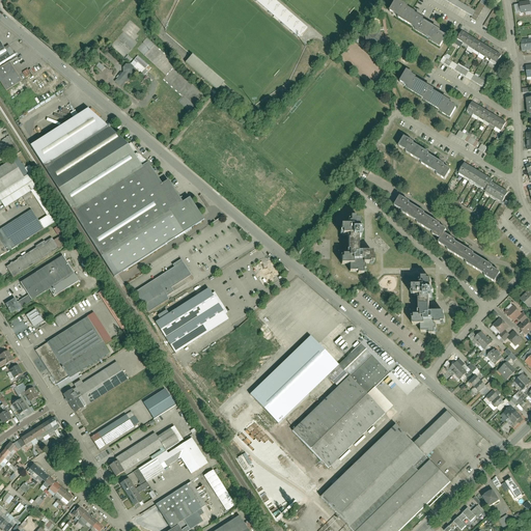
[(406,6),(394,0),(391,0),(386,10),(395,16),(394,17),(411,26),(411,28),(425,36),(424,38),(438,46),(444,35),(438,31),(439,30),(422,20),(422,19),(404,7),(406,6)]
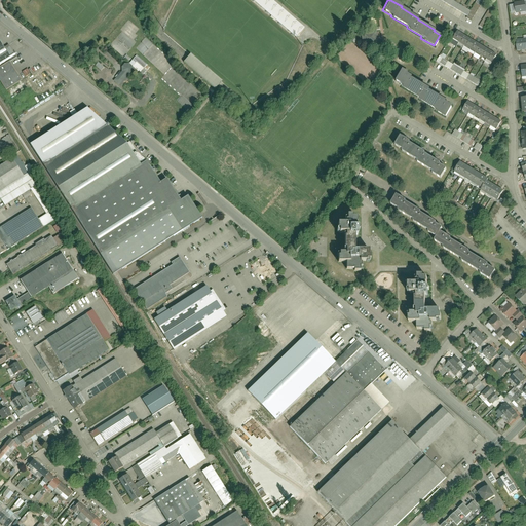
[(452,0),(440,0),(468,15),(466,19),(472,22),(483,2),(478,0),(477,0),(472,10),(452,0)]
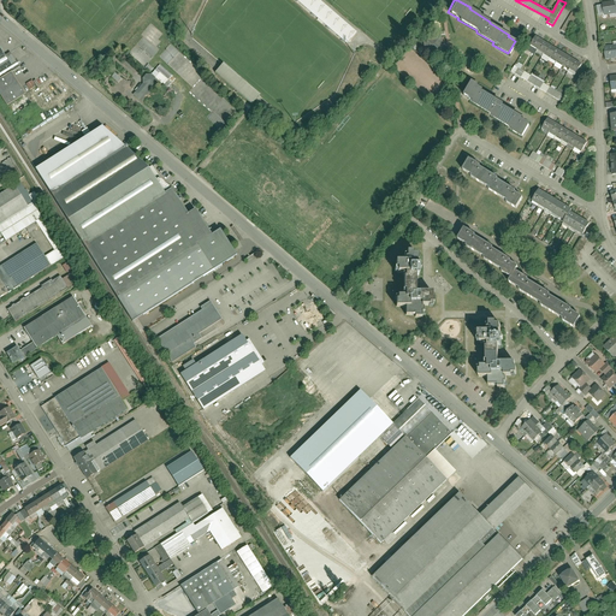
[(615,15),(614,1),(602,4),(603,16),(615,15)]
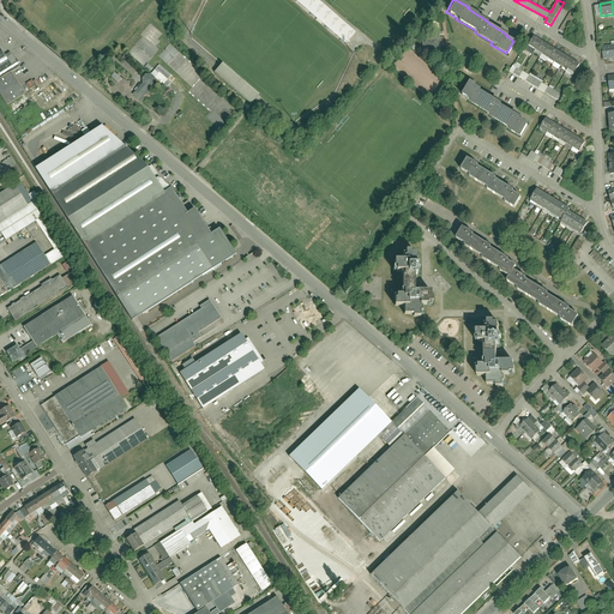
[(560,31),(566,34),(576,16),(570,12),(560,31)]
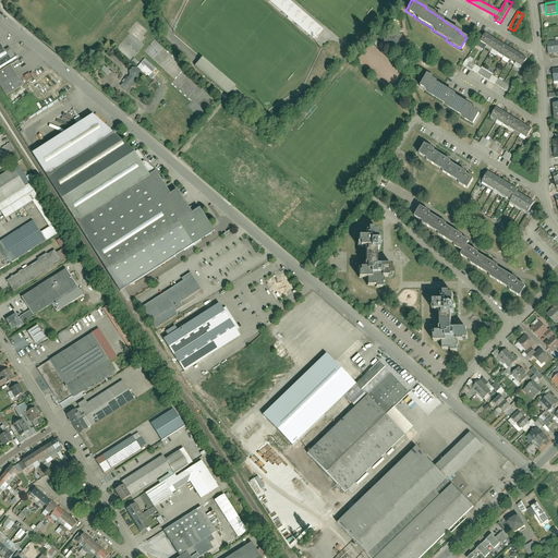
[(483,33),(477,43),(519,68),(525,58),(483,33)]
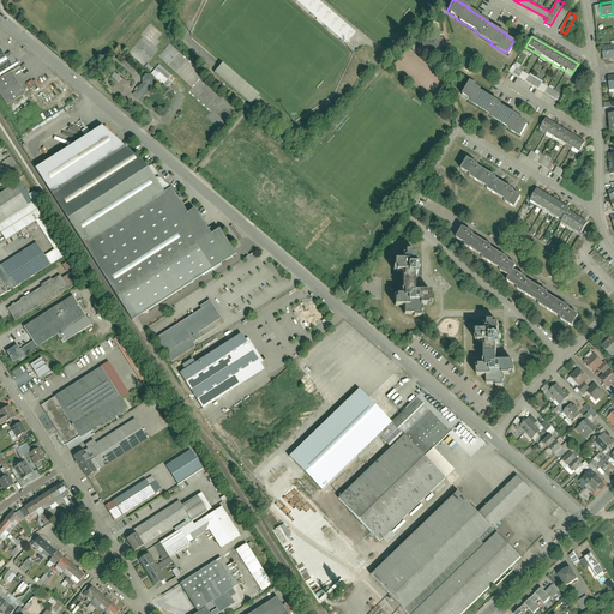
[(425,55),(440,53),(438,37),(423,40),(425,55)]
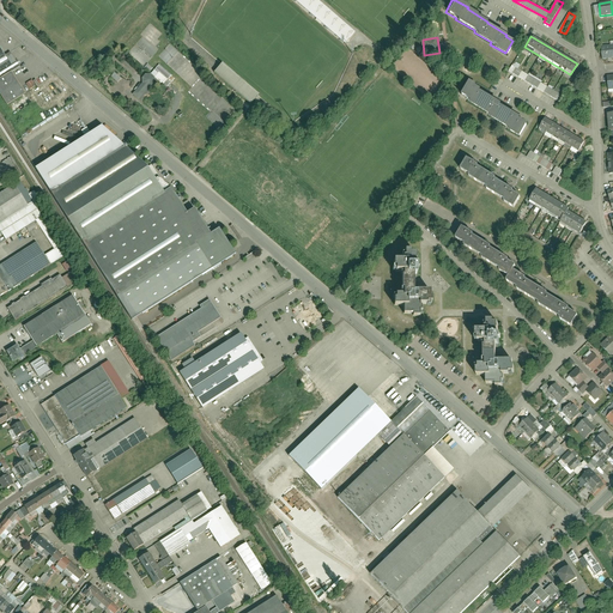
[(0,46),(0,92),(8,105),(26,93),(13,72),(20,67),(11,53),(6,56),(5,54),(0,46)]
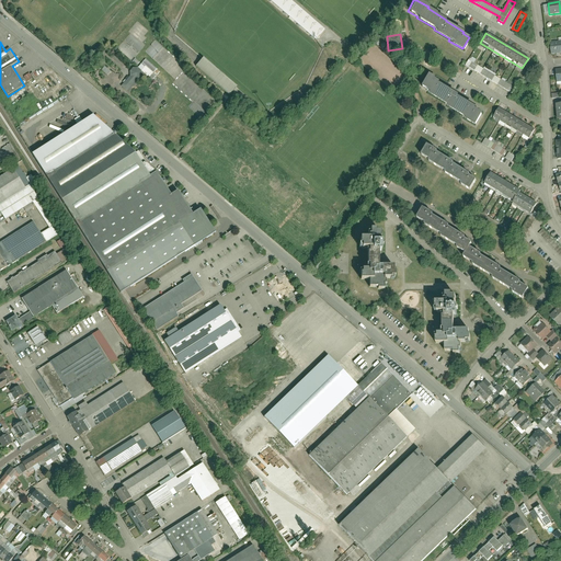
[(560,42),(550,44),(551,56),(560,54),(560,42)]
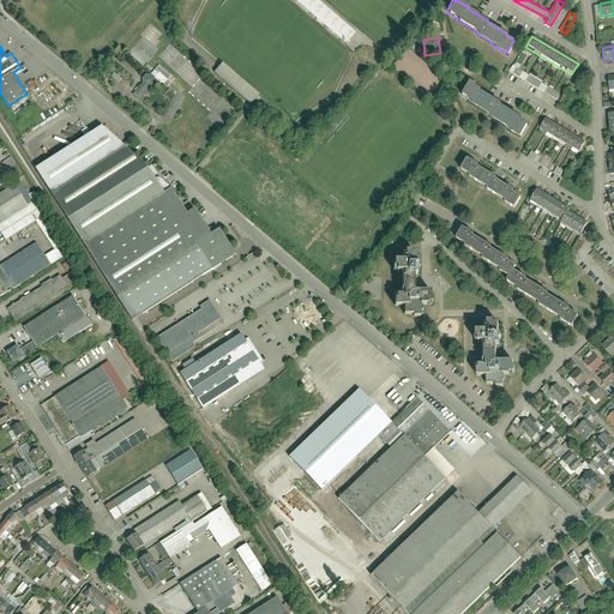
[(167,73),(158,66),(151,76),(158,82),(164,76),(167,73)]
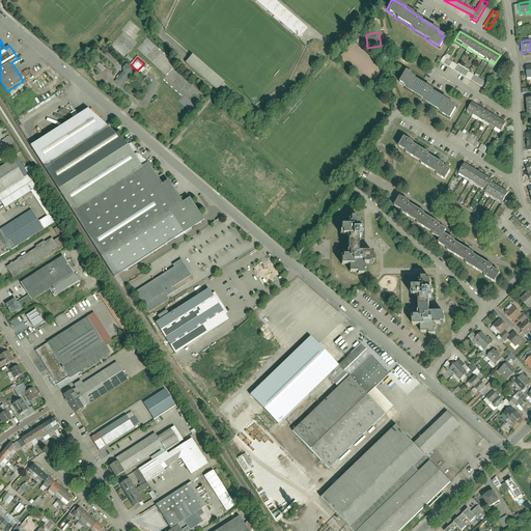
[(445,57),(442,62),(482,87),(485,82),(445,57)]
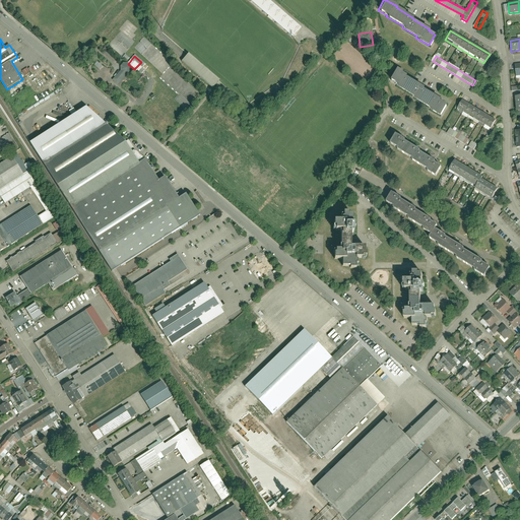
[(96,62),(93,66),(100,71),(103,67),(96,62)]
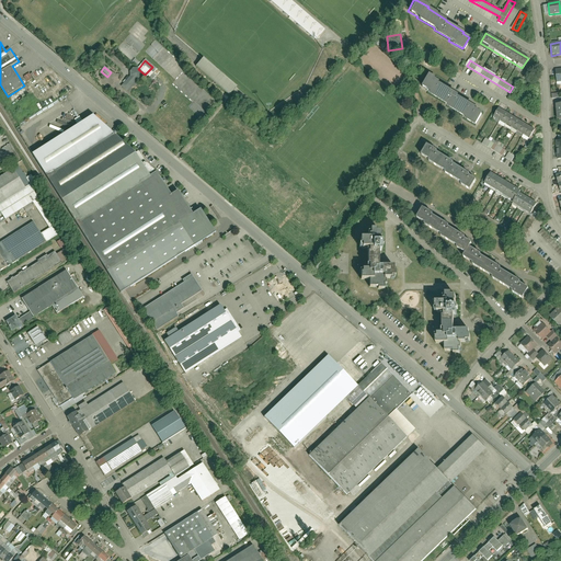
[(126,92),(138,79),(139,78),(141,75),(139,70),(136,69),(132,70),(129,73),(130,77),(121,88),(126,92)]
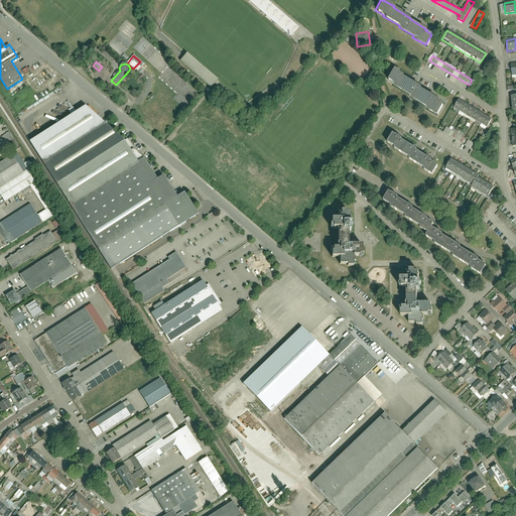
[(144,69),(138,63),(133,69),(139,74),(144,69)]
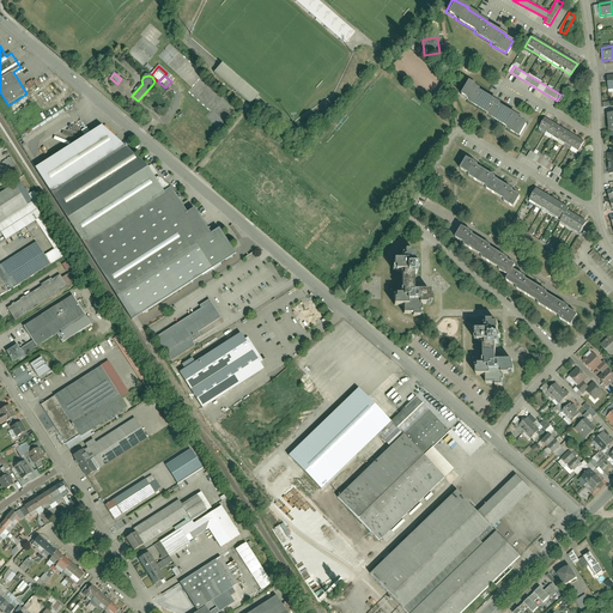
[(30,90),(38,84),(34,78),(25,85),(30,90)]
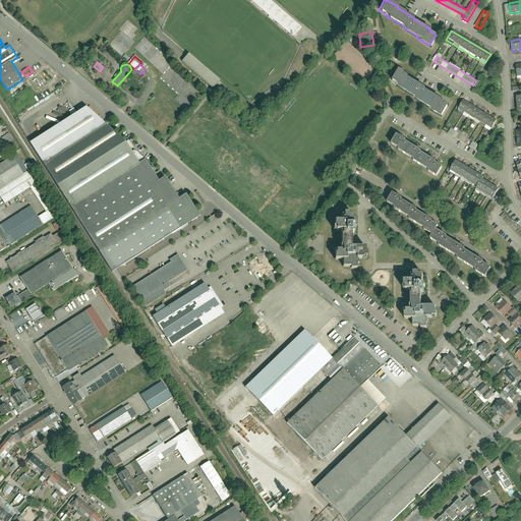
[(409,75),(397,68),(391,79),(400,84),(399,87),(415,96),(414,97),(429,106),(428,108),(442,115),(448,104),(442,101),(443,99),(425,89),(426,88),(408,77),(409,75)]
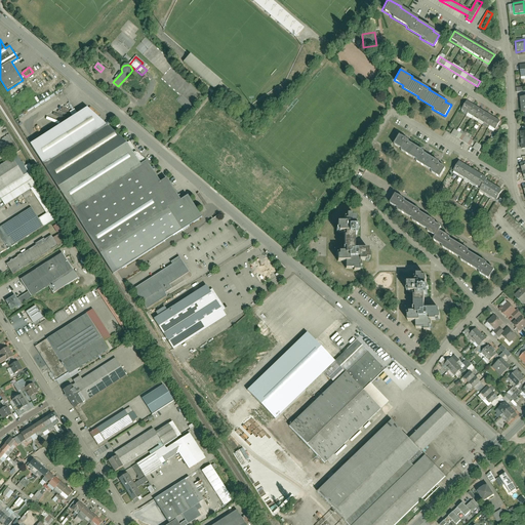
[(462,97),(457,108),(494,128),(499,119),(462,97)]
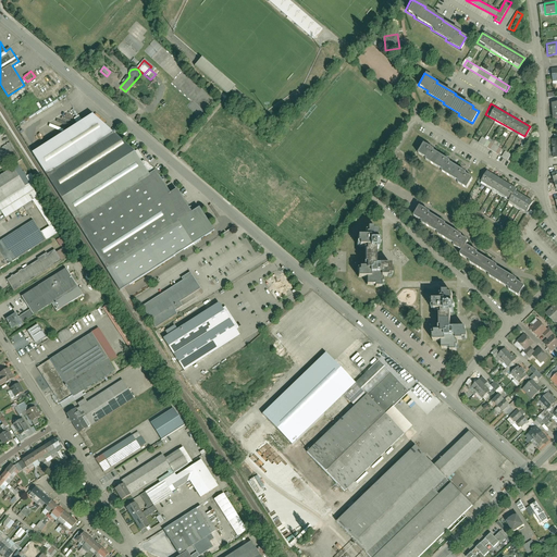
[(91,114),(33,152),(121,289),(122,288),(212,231),(198,210),(193,214),(175,189),(171,193),(157,173),(151,177),(136,155),(91,114)]
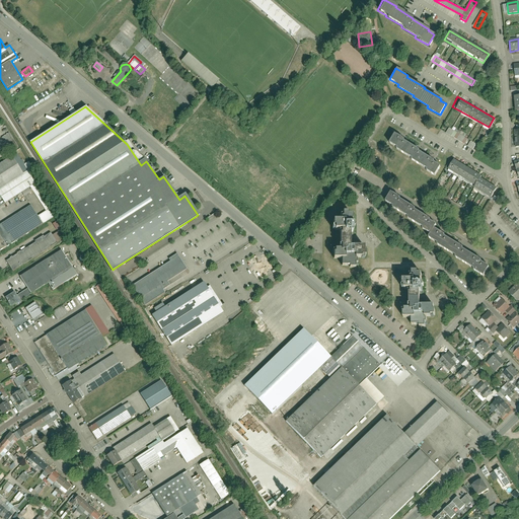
[(449,128),(446,133),(465,144),(468,139),(464,137),(465,134),(456,129),(455,131),(449,128)]
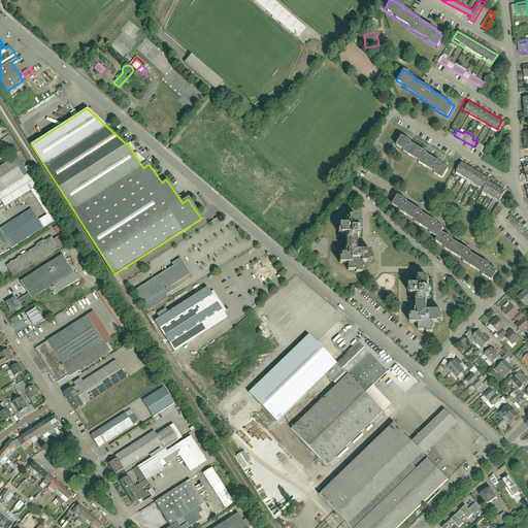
[(9,134),(1,140),(6,149),(11,145),(9,142),(13,140),(9,134)]
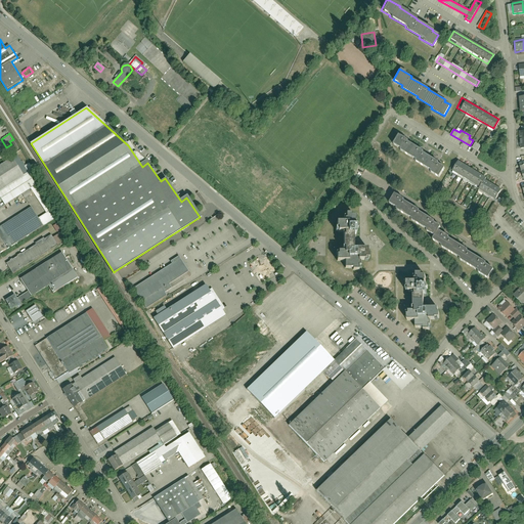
[(407,138),(398,133),(392,142),(400,147),(399,148),(416,158),(415,159),(431,169),(430,170),(438,175),(444,166),(437,162),(437,161),(422,150),(423,149),(406,139),(407,138)]
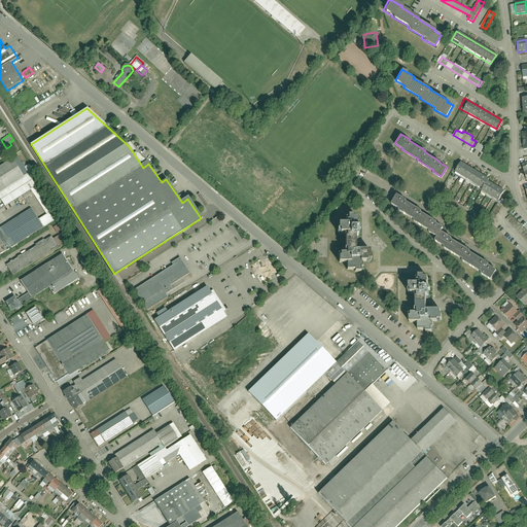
[(478,143),(475,148),(481,151),(484,146),(478,143)]
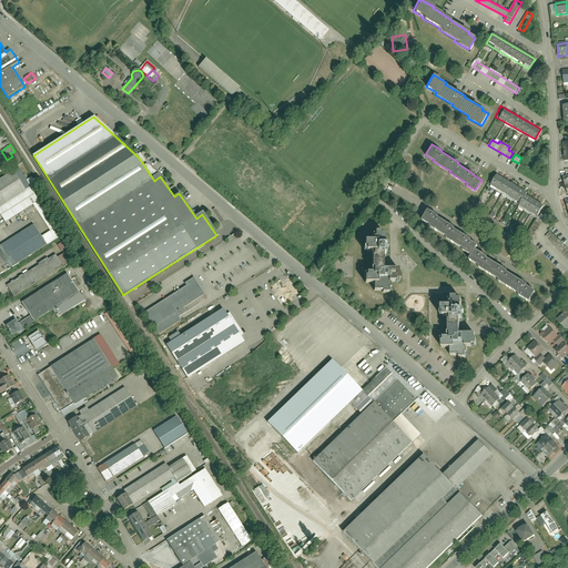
[(0,215),(2,220),(31,203),(47,229),(38,234),(31,222),(0,240),(0,271),(59,236),(17,164),(0,174),(0,215)]
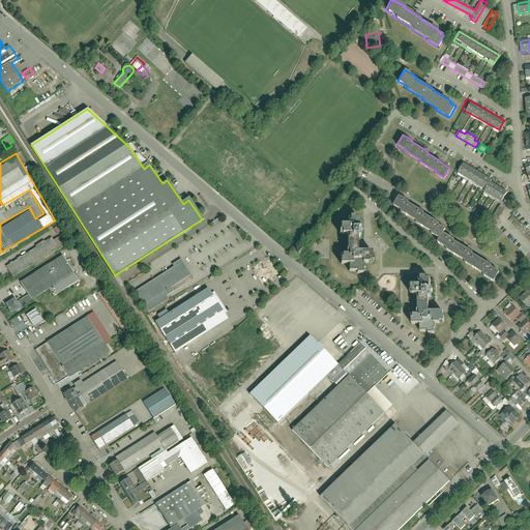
[(460,162),(453,171),(500,200),(506,189),(460,162)]
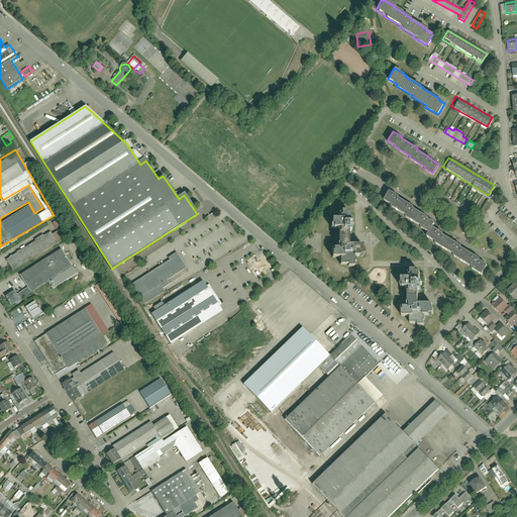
[(397,196),(388,190),(382,199),(390,204),(390,205),(405,214),(404,216),(420,225),(419,226),(427,231),(425,235),(434,241),(433,242),(452,253),(451,255),(471,267),(470,268),(481,274),(486,265),(477,260),(478,259),(458,246),(459,245),(440,234),(441,232),(431,226),(433,222),(426,218),(427,217),(411,208),(412,206),(396,197),(397,196)]
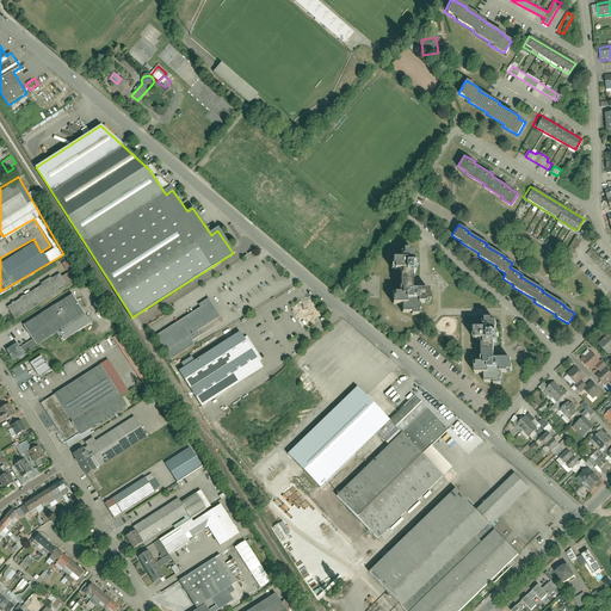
[(393,300),(393,306),(403,306),(405,313),(413,313),(413,315),(420,315),(420,310),(421,310),(421,304),(426,304),(426,306),(431,306),(430,302),(431,302),(431,296),(430,296),(429,291),(413,291),(412,275),(415,275),(415,265),(413,266),(413,261),(414,261),(414,254),(409,254),(409,251),(403,252),(403,258),(402,258),(402,261),(392,261),(392,267),(394,267),(394,272),(402,272),(402,273),(399,273),(400,277),(401,290),(400,290),(400,295),(395,295),(395,300),(393,300)]
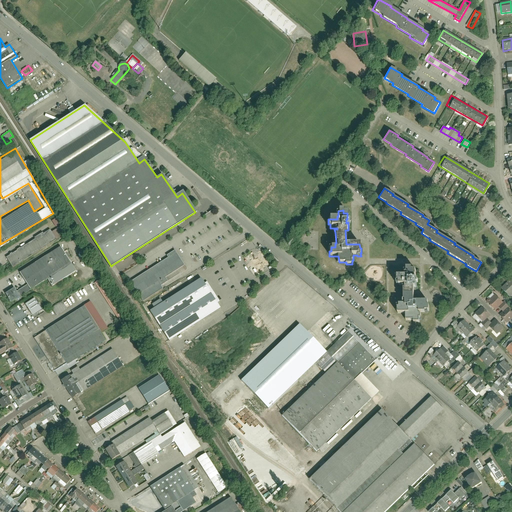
[(48,228),(5,255),(11,265),(60,233),(56,226),(49,230),(48,228)]
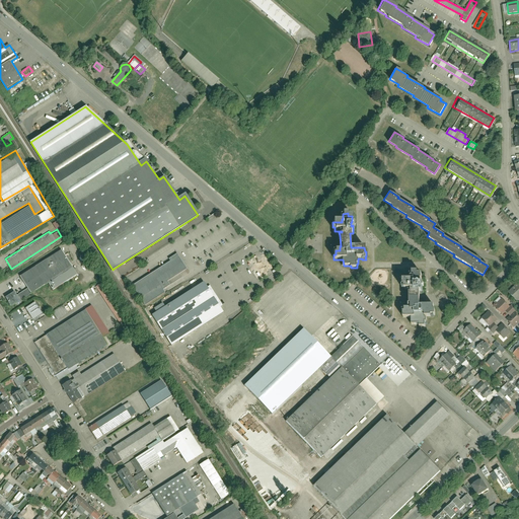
[(59,248),(18,273),(26,287),(15,294),(13,290),(3,296),(9,305),(46,283),(50,288),(74,273),(59,248)]
